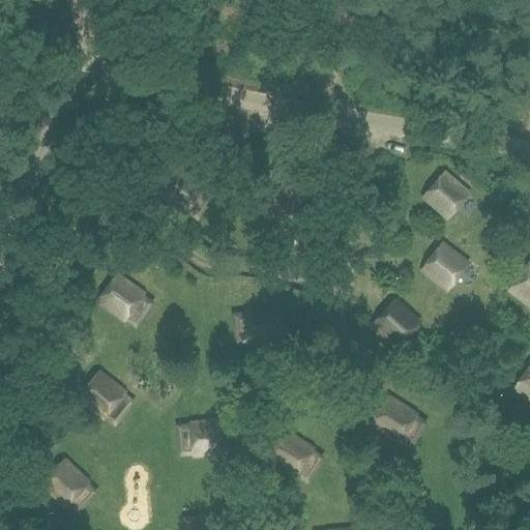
[(421,195),(447,221),(471,193),(445,170),(421,195)]
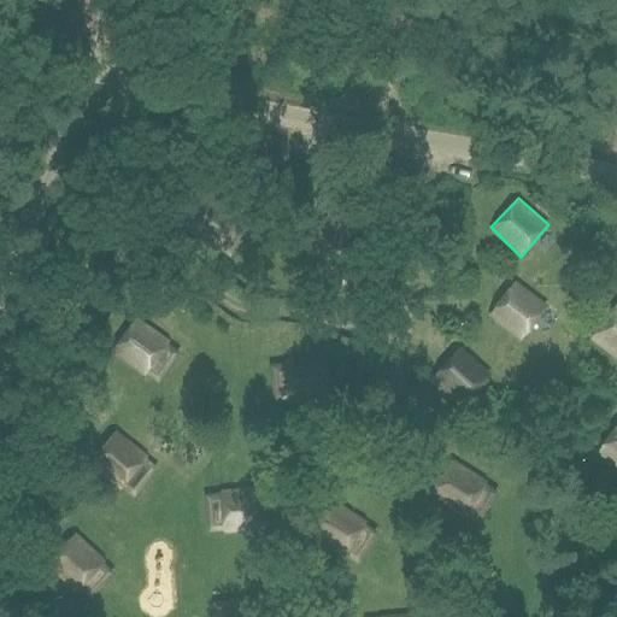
[(328,215),(303,250),(336,272),(363,238),(328,215)]
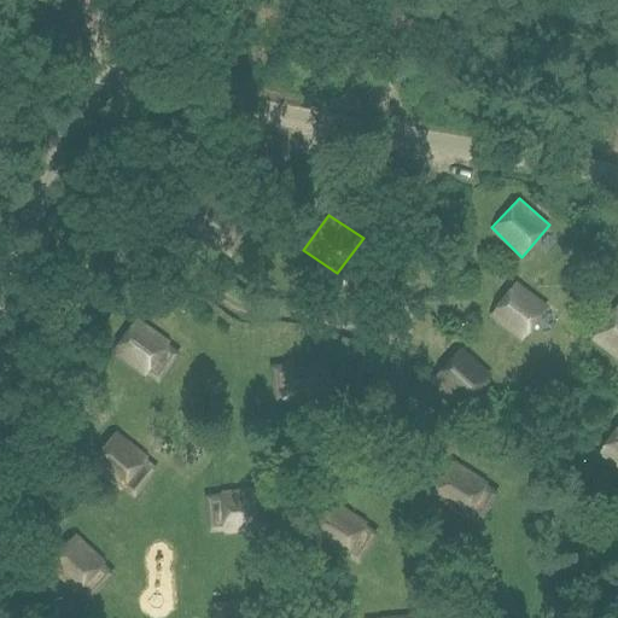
[(548,305),(514,283),(491,314),(524,338),(548,305)]
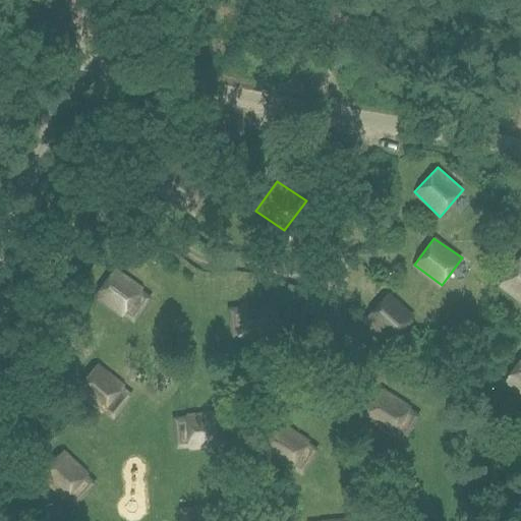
[(520,257),(501,286),(520,301),(520,257)]
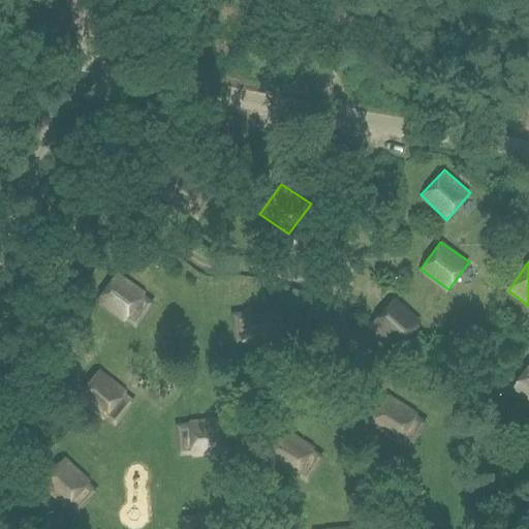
[(122,322),(145,292),(115,271),(93,301),(122,322)]
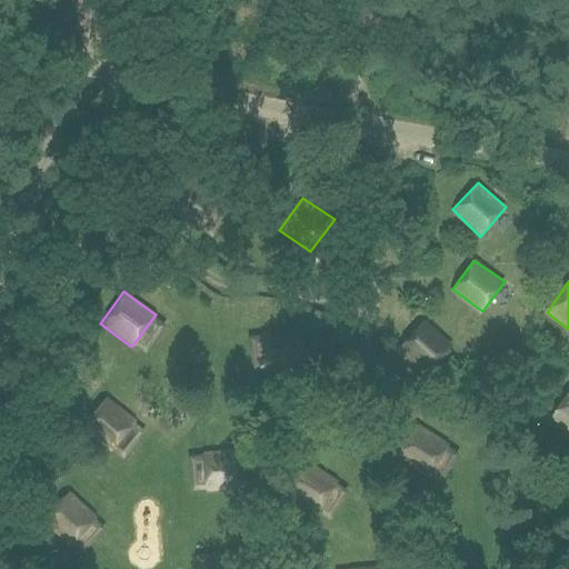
[(452,346),(423,320),(398,349),(426,375),(452,346)]
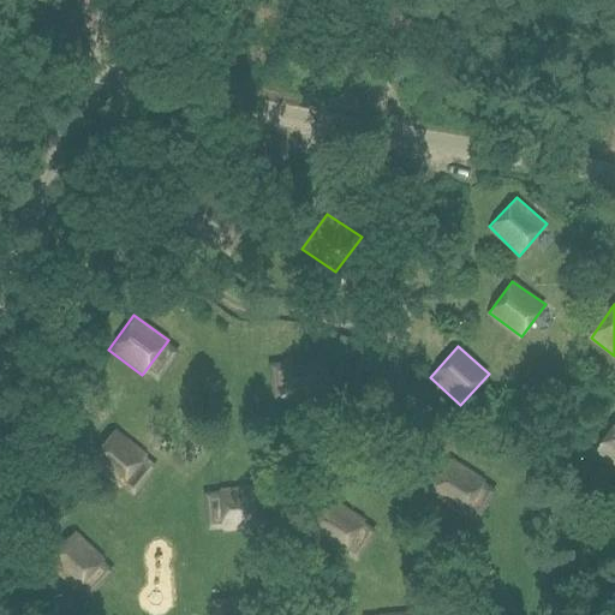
[(328,399),(324,356),(285,360),(288,402),(328,399)]
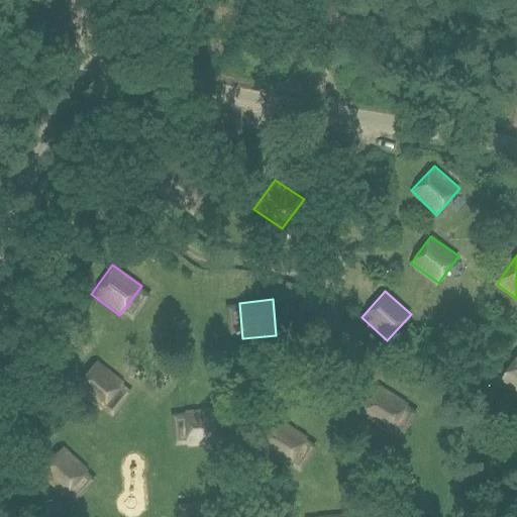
[(516,355),(500,380),(516,392),(516,355)]
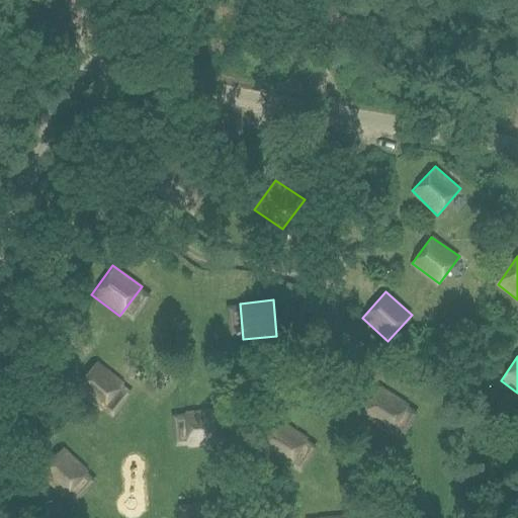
[(123,383),(98,361),(75,390),(100,411),(123,383)]
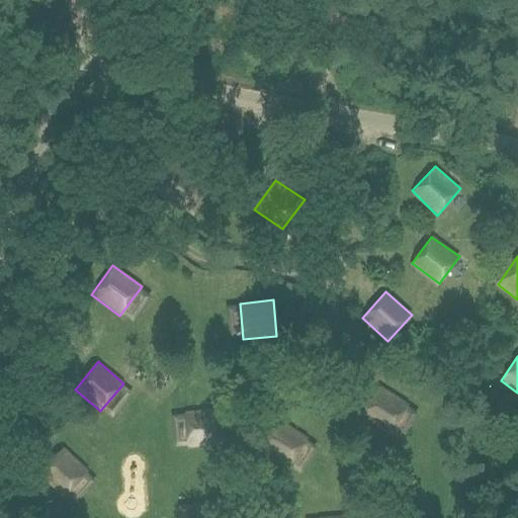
[(389,435),(409,405),(379,386),(360,416),(389,435)]
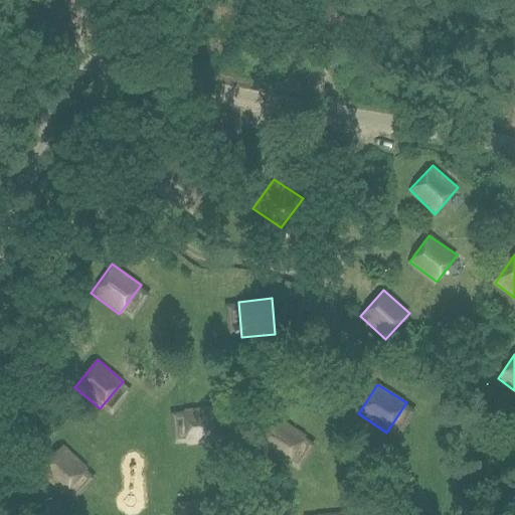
[(219,443),(217,406),(184,409),(186,446),(219,443)]
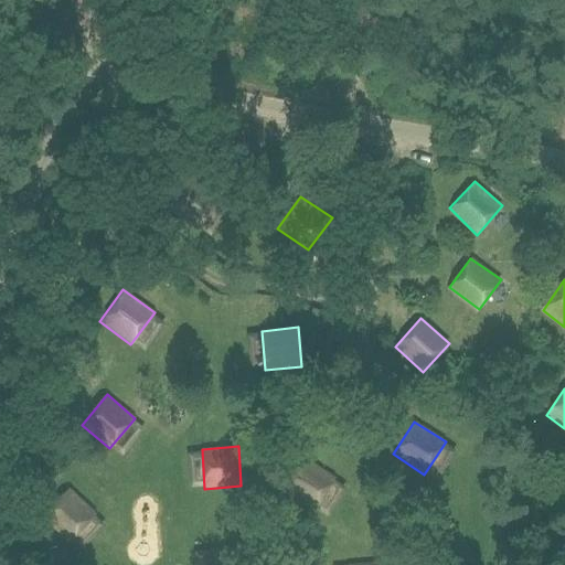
[(336,478),(305,457),(283,489),(313,511),(336,478)]
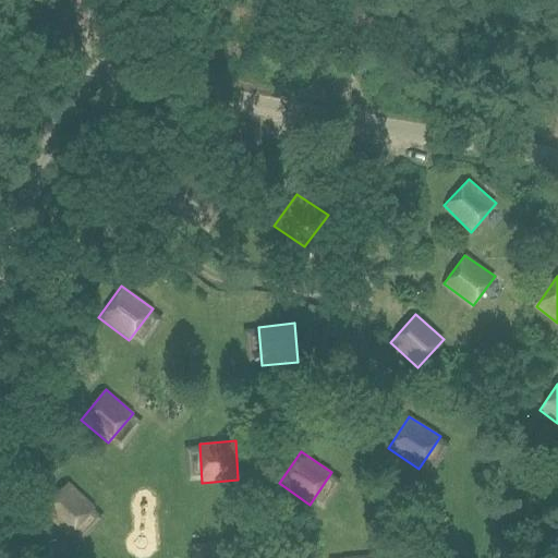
[(95,507),(69,482),(43,511),(68,536),(95,507)]
